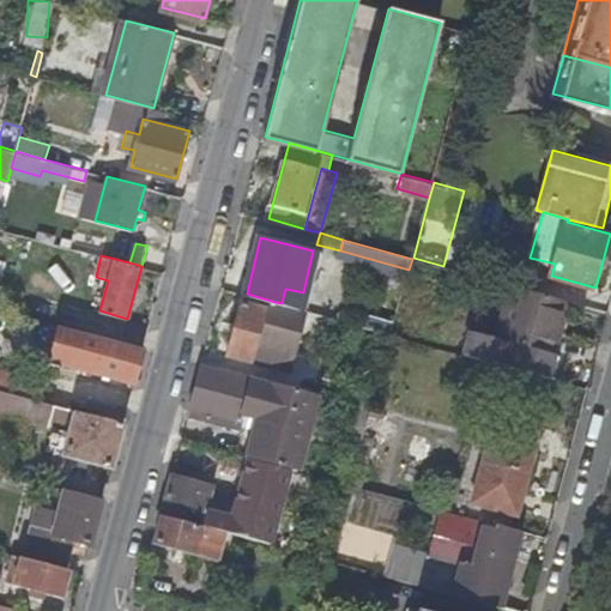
[(97,291),(104,294),(108,280),(100,278),(97,291)]
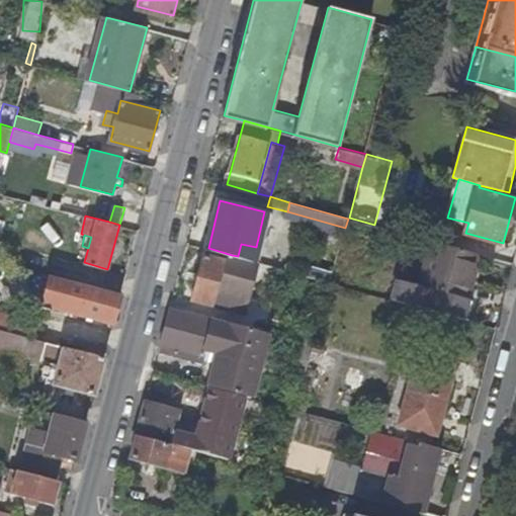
[(471,270),(476,271),(481,254),(430,240),(418,283),(464,296),(471,270)]
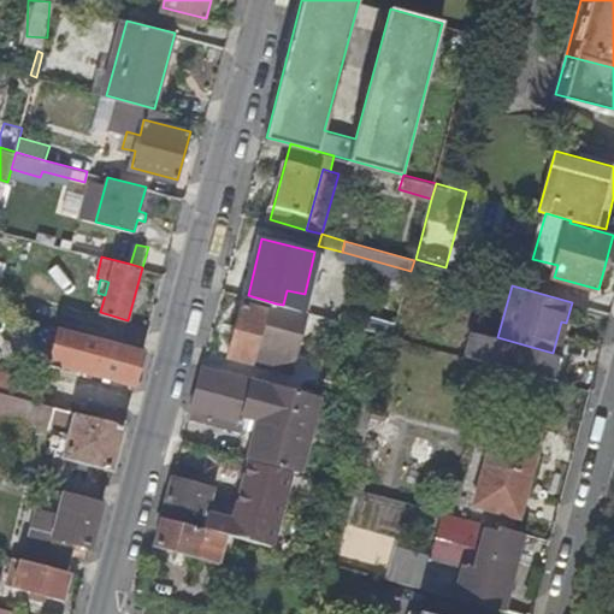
[(276,303),(273,311),(242,303),(230,356),(258,364),(261,348),(276,352),(272,366),(296,372),(311,313),(283,305),(276,303)]
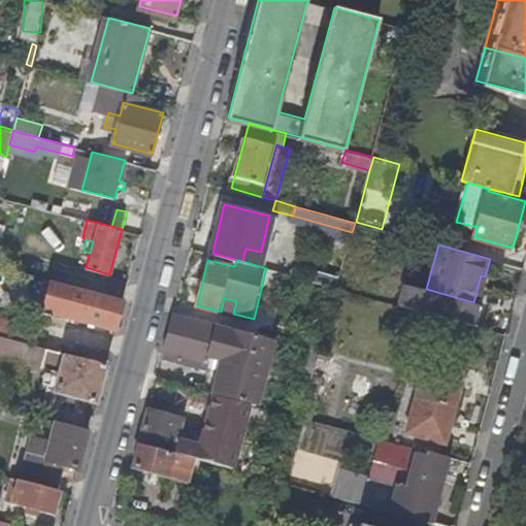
[(84,272),(79,288),(85,289),(107,295),(111,280),(84,272)]
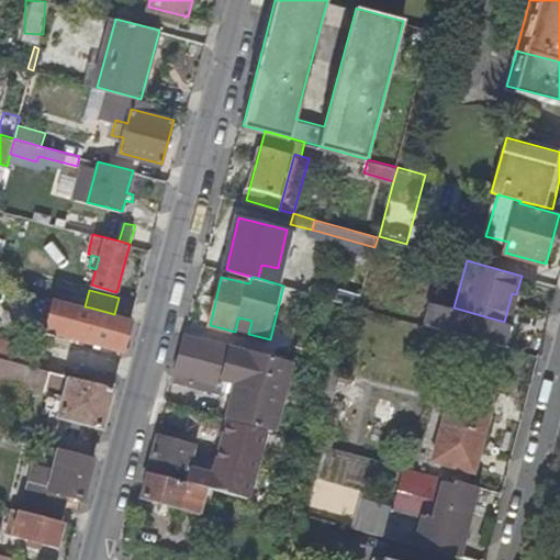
[(512,293),(504,322),(508,323),(516,294),(512,293)]
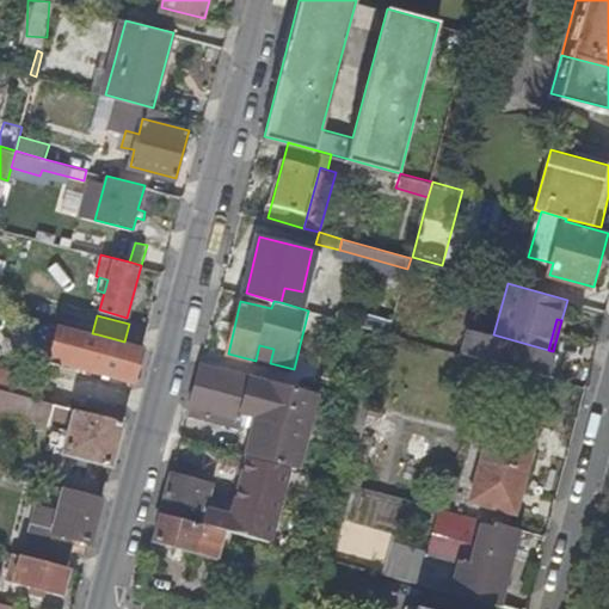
[(54,358),(136,380),(145,346),(124,342),(98,334),(92,333),(62,325),(54,358)]
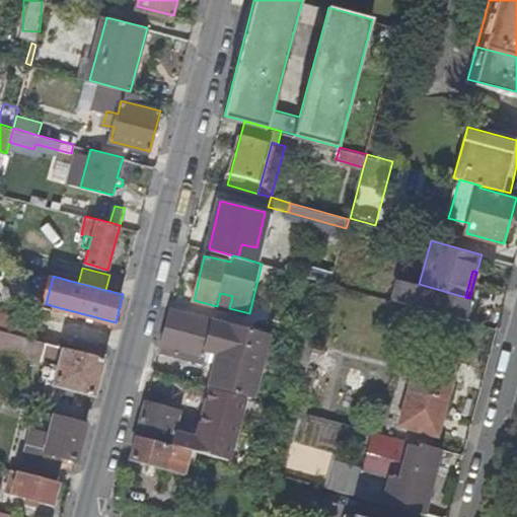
[(32,280),(15,281),(15,303),(32,303),(32,280)]
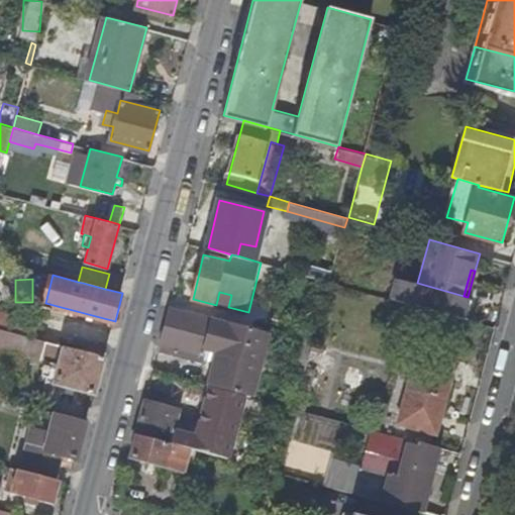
[(231,295),(219,292),(216,305),(228,307),(231,295)]
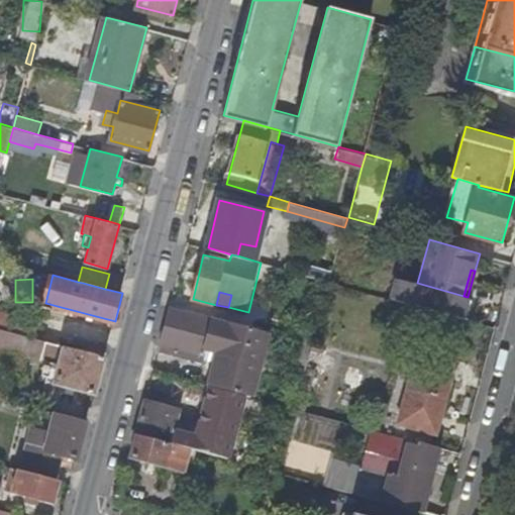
[(263,331),(171,306),(161,344),(204,355),(205,352),(209,354),(215,333),(226,336),(213,385),(240,393),(246,394),(263,331)]
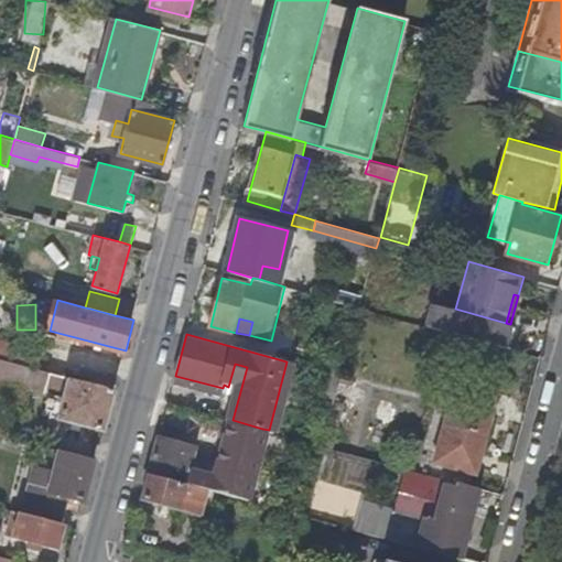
[(0,358),(38,368),(51,373),(54,357),(0,342),(0,358)]
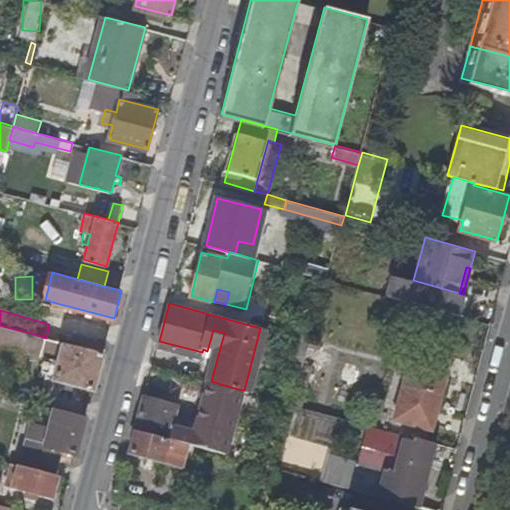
[(287,335),(310,342),(314,325),(292,319),(287,335)]
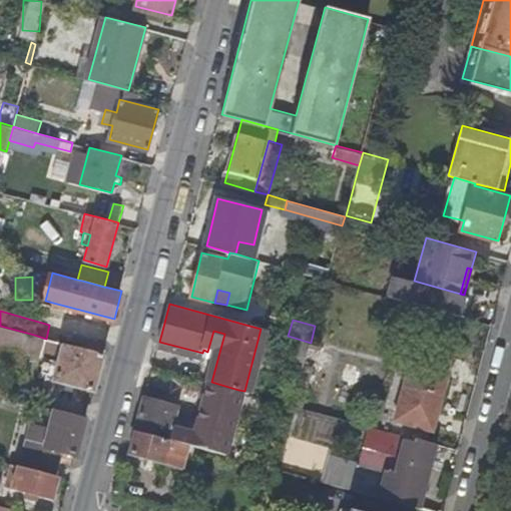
[(54,379),(95,390),(104,354),(86,349),(46,339),(34,335),(0,326),(0,344),(29,352),(42,356),(43,350),(60,355),(54,379)]
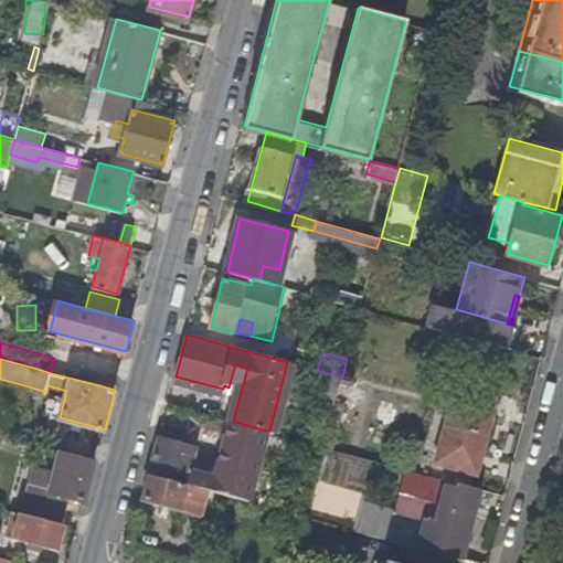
[(98,370),(95,384),(115,390),(119,375),(98,370)]
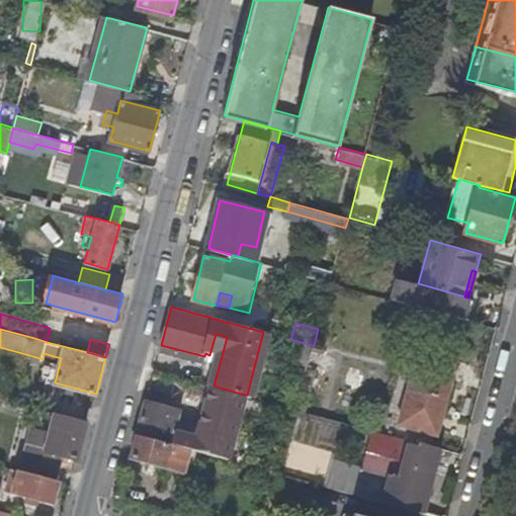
[(324,348),(314,346),(309,366),(297,409),(307,412),(324,348)]
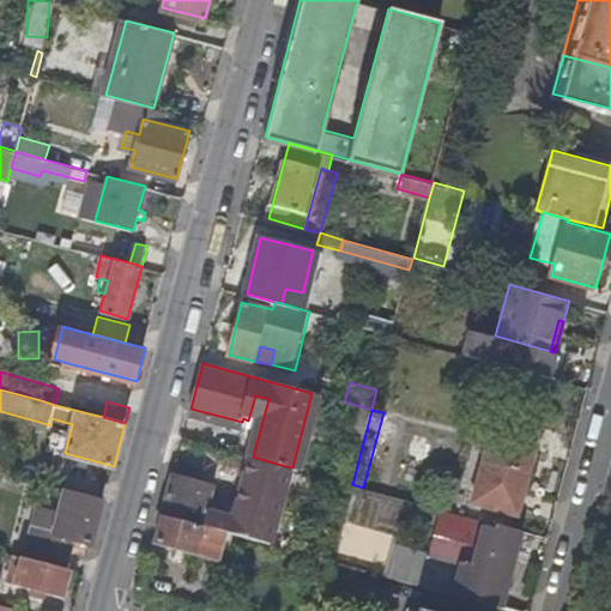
[(35,421),(0,411),(0,423),(31,433),(35,421)]
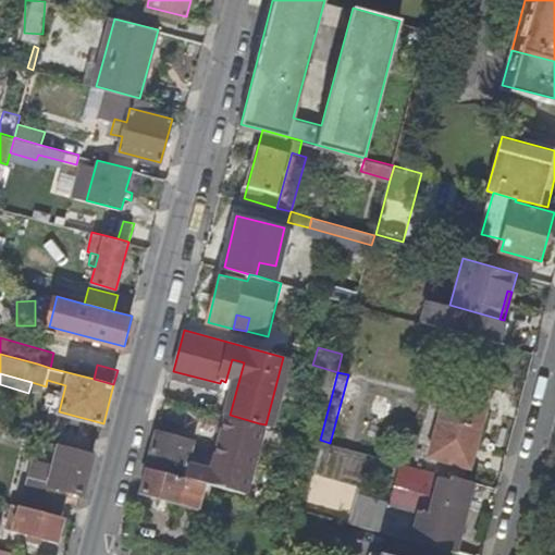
[(447,397),(431,456),(471,467),(488,408),(483,407),(485,397),(466,392),(463,402),(447,397)]
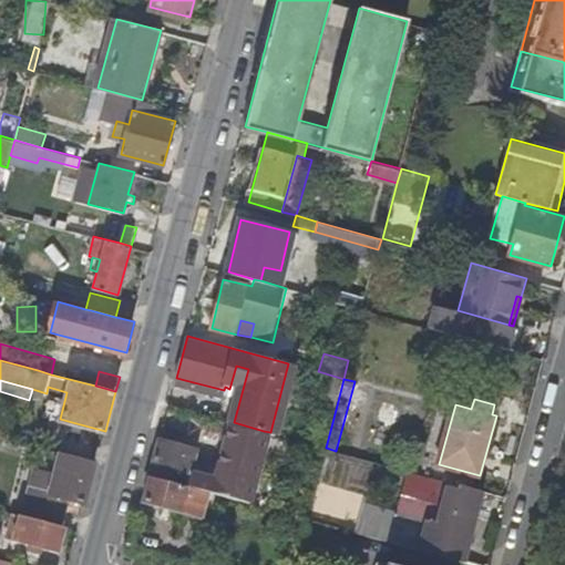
[(234,422),(218,418),(213,437),(258,449),(264,431),(234,422)]
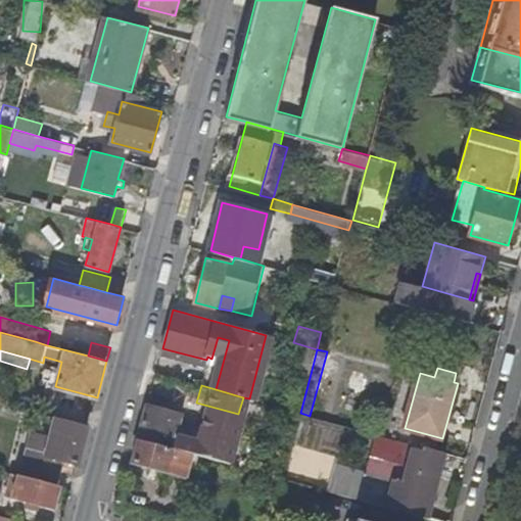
[(163,408),(148,404),(139,438),(174,447),(183,414),(175,411),(176,405),(166,401),(163,408)]
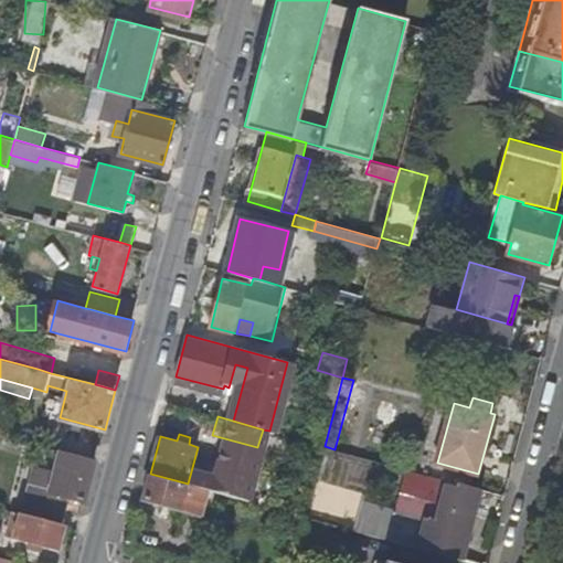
[(68,497),(86,501),(97,460),(97,459),(54,448),(51,461),(32,456),(18,513),(62,526),(68,497)]
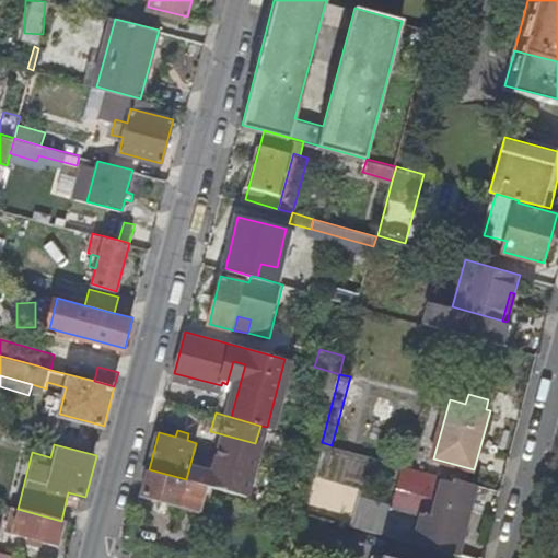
[(194,509),(200,484),(186,479),(149,469),(142,496),(194,509)]
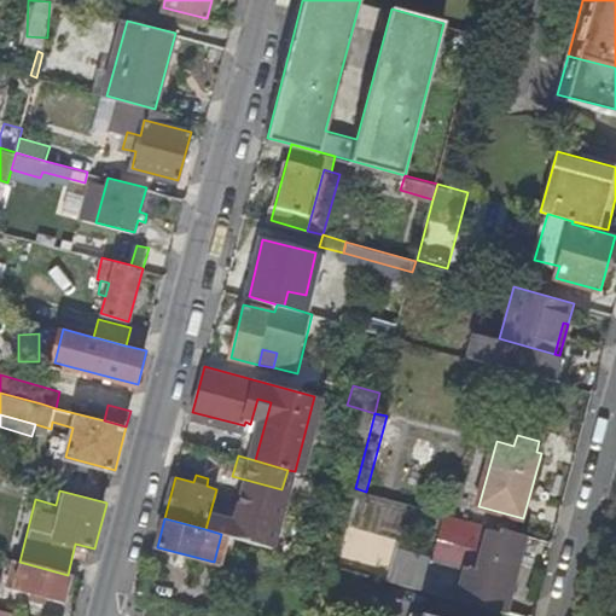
[(475,538),(478,522),(474,521),(466,518),(463,534),(475,538)]
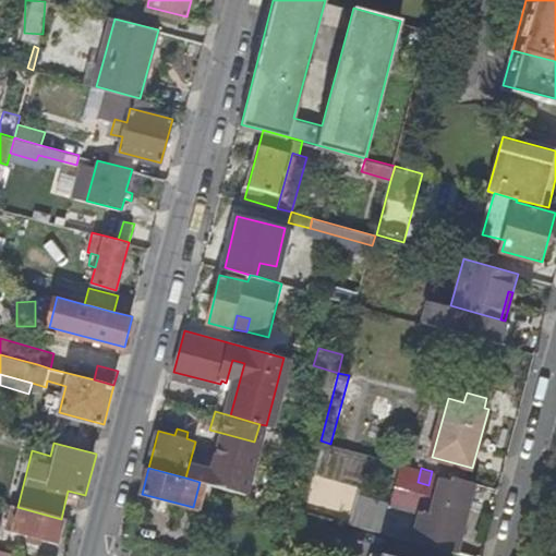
[(443,518),(432,515),(421,512),(361,496),(354,524),(458,553),(475,483),(447,475),(446,480),(440,480),(435,500),(447,504),(443,518)]
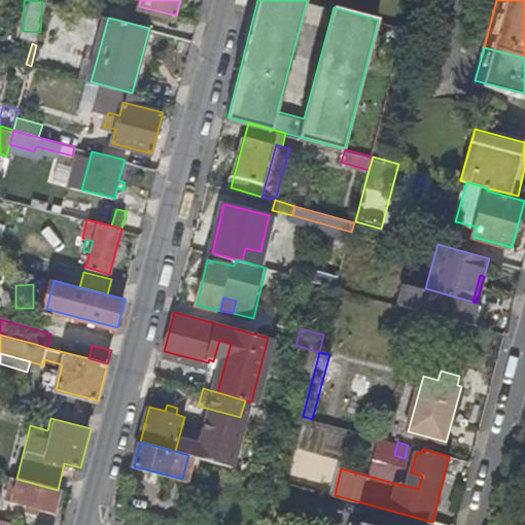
[(411,473),(408,486),(418,489),(422,476),(411,473)]
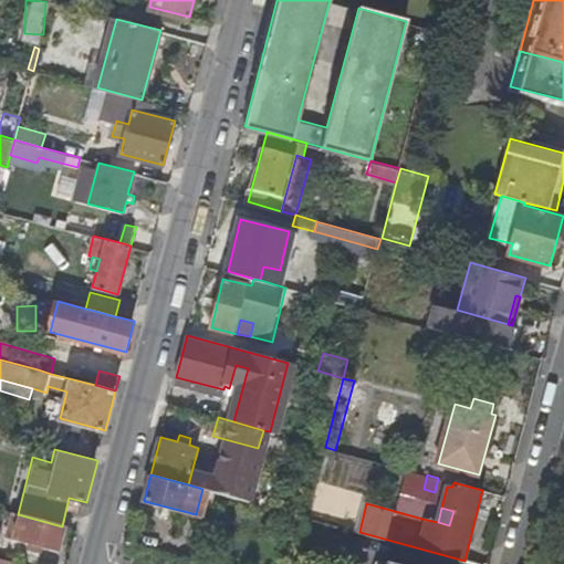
[(60,551),(66,528),(62,526),(18,514),(17,514),(14,521),(20,522),(16,539),(60,551)]
